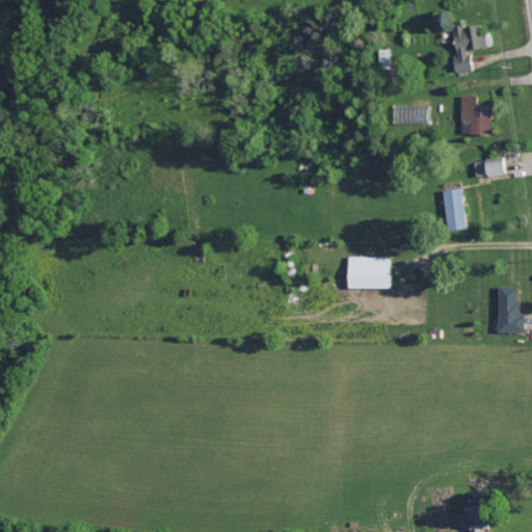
[(473,69),(471,49),(483,48),(481,23),(453,25),(456,55),(454,55),(455,70),(473,69)]
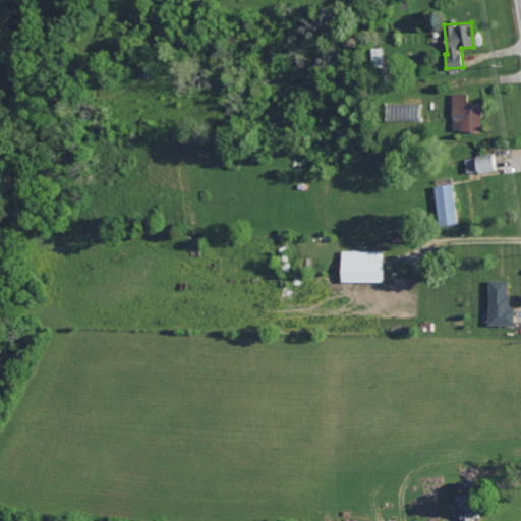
[(481,101),(467,101),(467,92),(452,92),(453,129),(481,129),(481,101)]
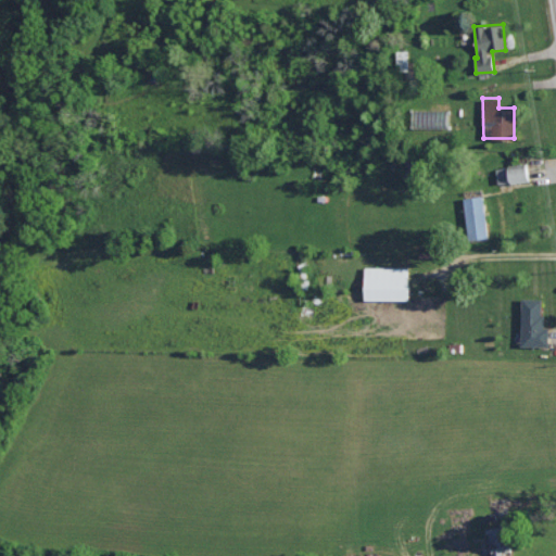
[(497,185),(529,179),(527,162),(495,166),(497,185)]
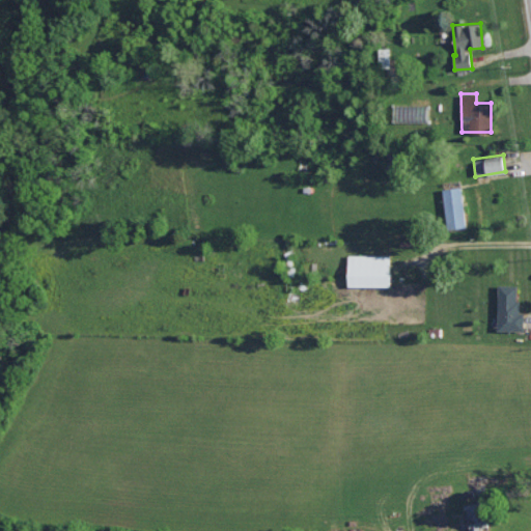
[(448,229),(467,226),(462,186),(442,189),(448,229)]
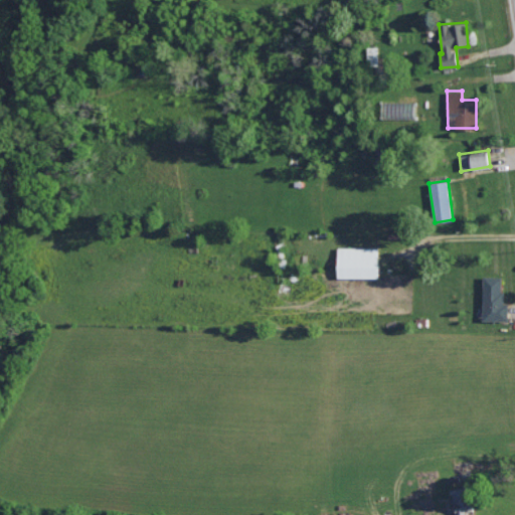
[(378,247),(337,246),(336,277),(378,278),(378,247)]
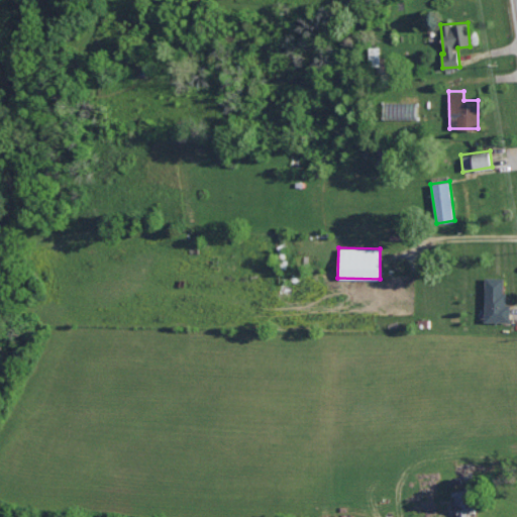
[(510,304),(505,304),(505,277),(485,277),(484,321),(510,321),(510,304)]
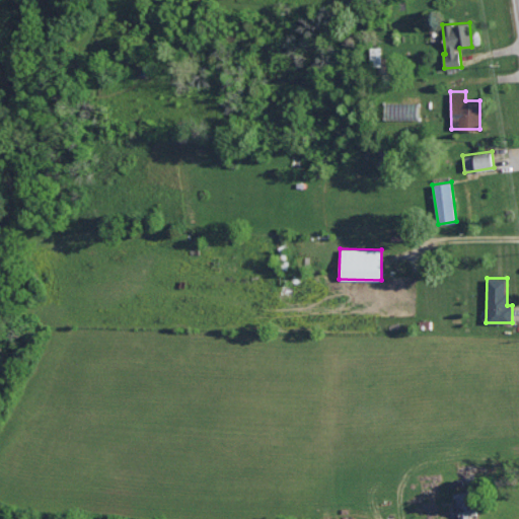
[(456,518),(475,518),(475,493),(456,493),(456,518)]
